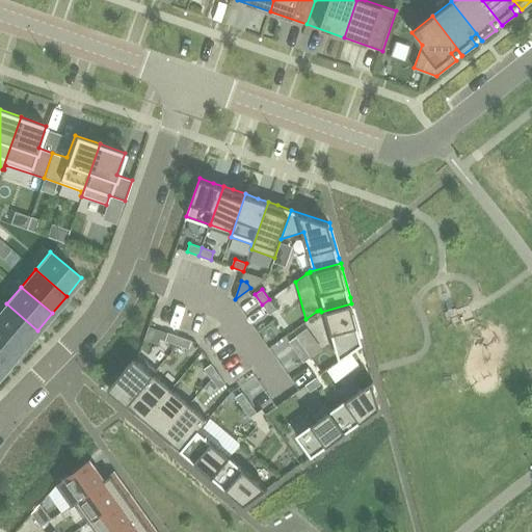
[(269,299),(262,304),(269,315),(276,310),(269,299)]
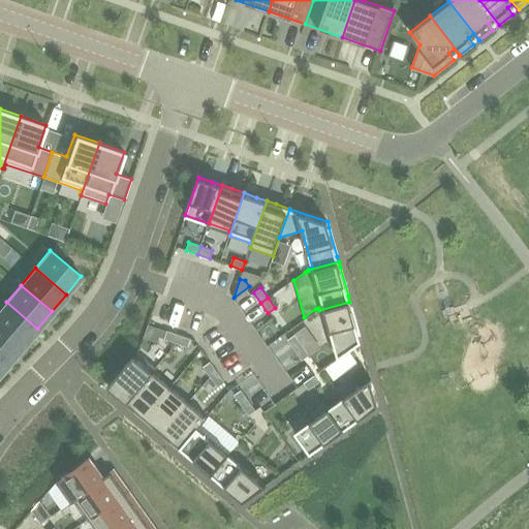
[(0,325),(23,345),(37,329),(6,302),(0,308),(0,325)]
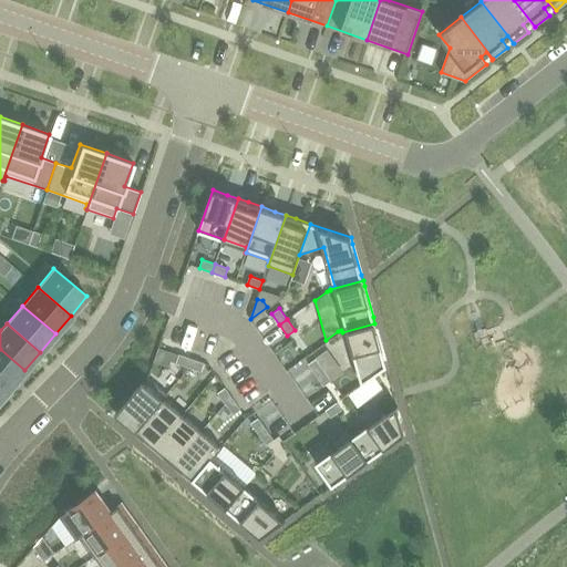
[(374,323),(342,332),(342,333),(348,332),(362,383),(387,367),(384,360),(377,328),(374,323)]
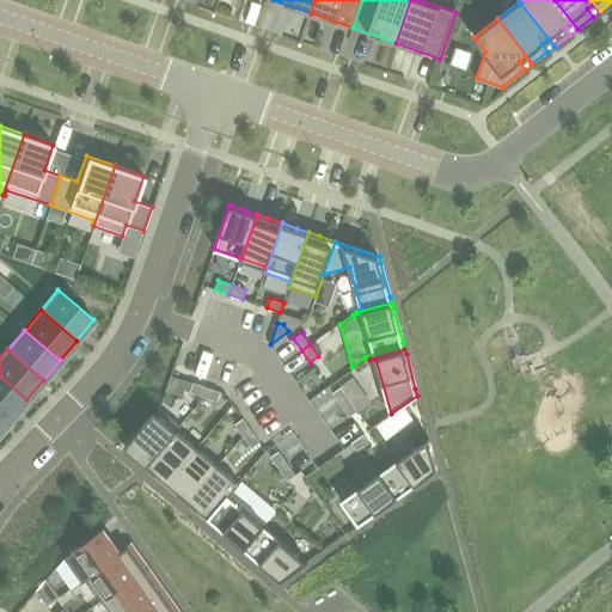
[(0,411),(10,420),(26,399),(0,377),(0,411)]
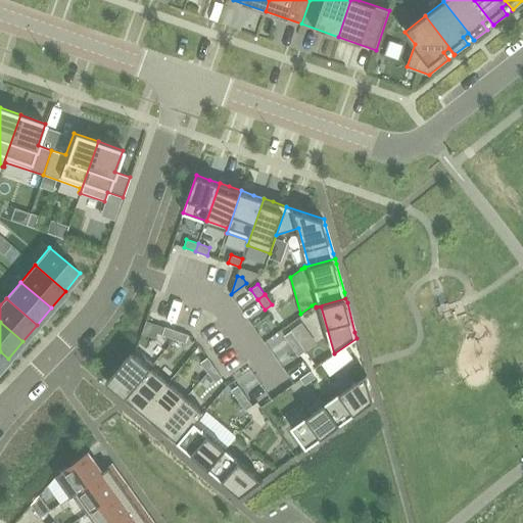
[(174,338),(177,331),(164,327),(162,334),(174,338)]
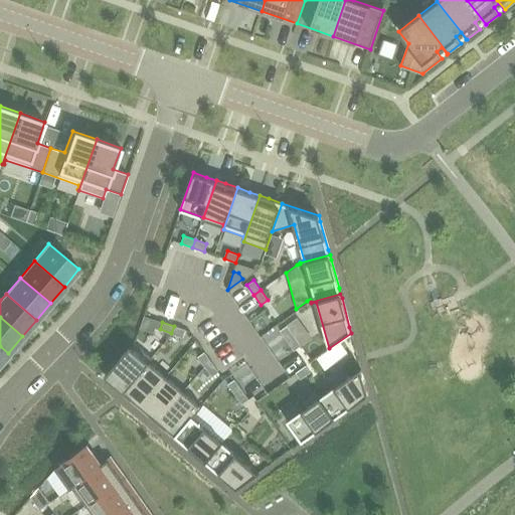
[(174,326),(171,333),(183,337),(185,330),(174,326)]
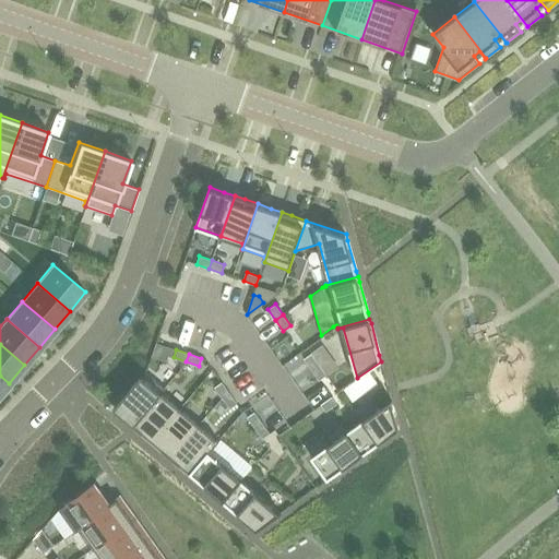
[(304,359),(311,369),(319,365),(311,354),(304,359)]
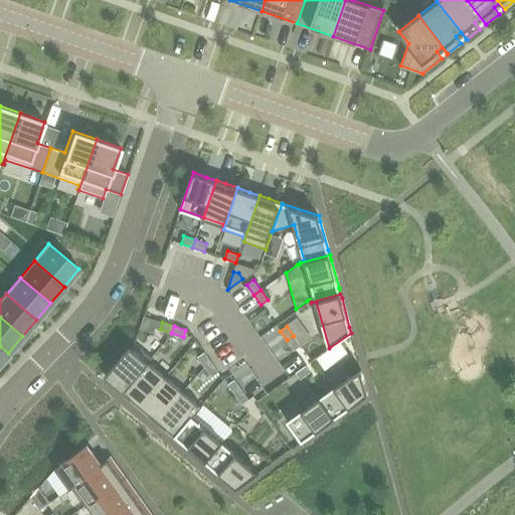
[(301,345),(294,336),(287,340),(294,350),(301,345)]
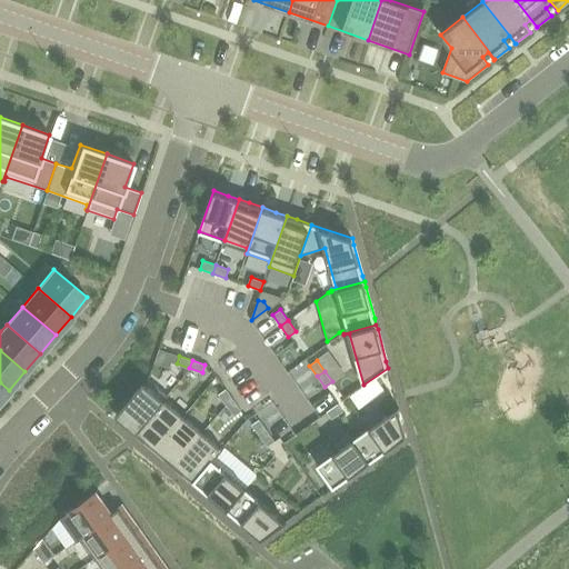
[(147,378),(116,416),(118,417),(126,425),(136,433),(168,396),(147,378)]
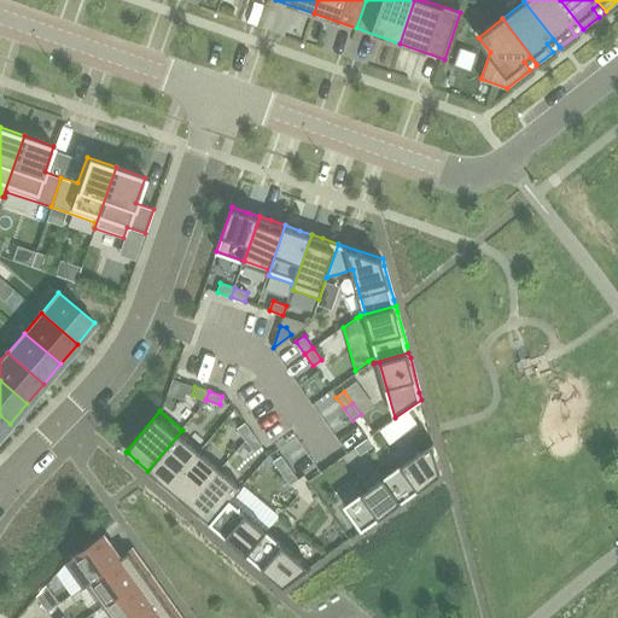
[(237,429),(245,439),(254,435),(245,423),(237,429)]
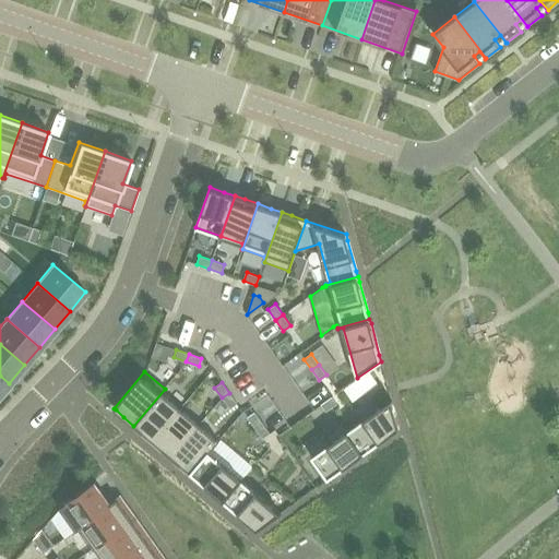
[(165,389),(133,426),(142,433),(143,432),(152,440),(153,441),(180,408),(162,393),(165,389)]
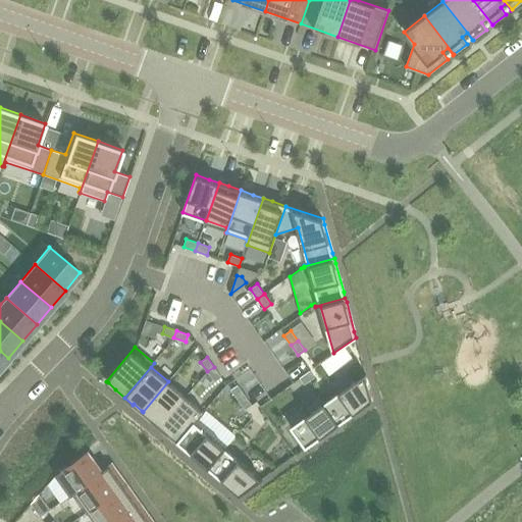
[(214,367),(207,371),(214,381),(221,376),(214,367)]
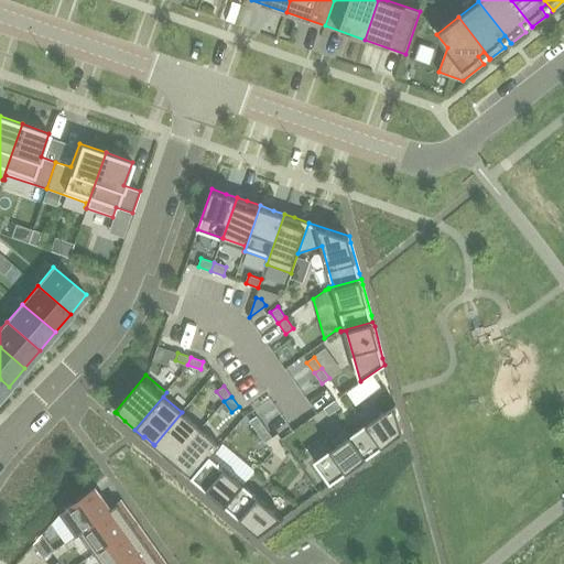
[(334,400),(323,408),(328,415),(339,408),(334,400)]
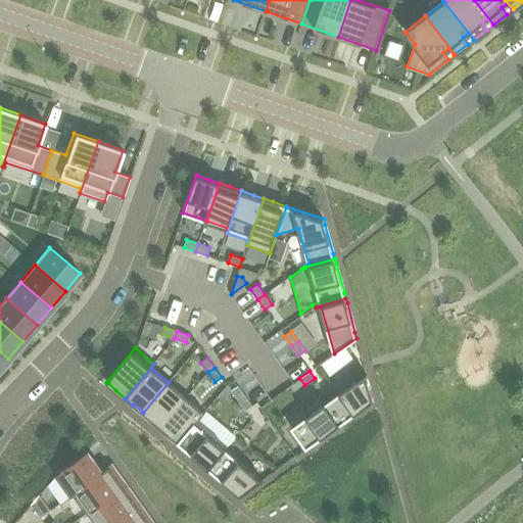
[(320,394),(320,395),(340,424),(344,421),(369,403),(374,400),(367,374),(366,374),(326,402),(320,394)]
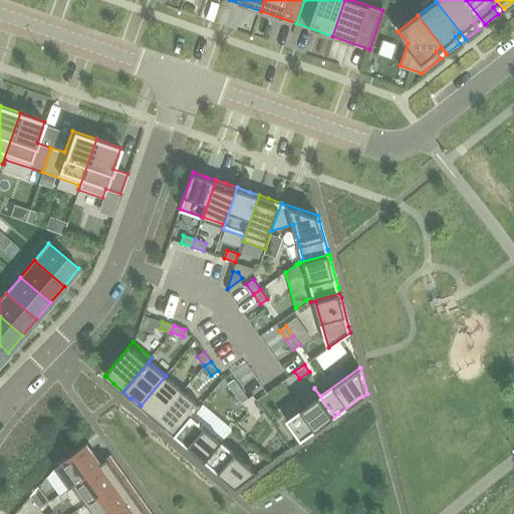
[(166,375),(141,406),(149,413),(149,414),(158,421),(183,391),(166,375)]
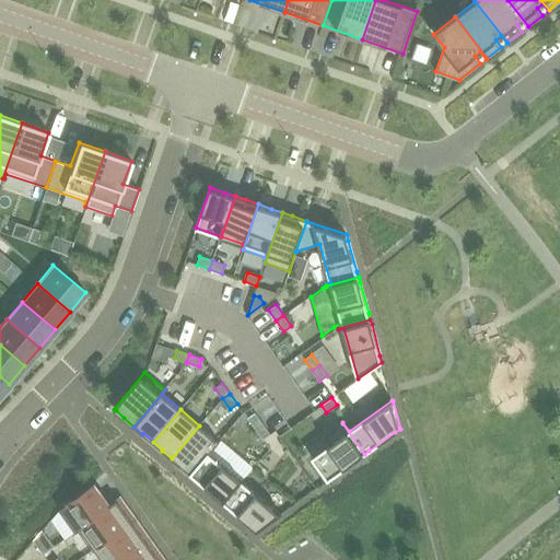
[(247,418),(255,429),(263,423),(255,412),(247,418)]
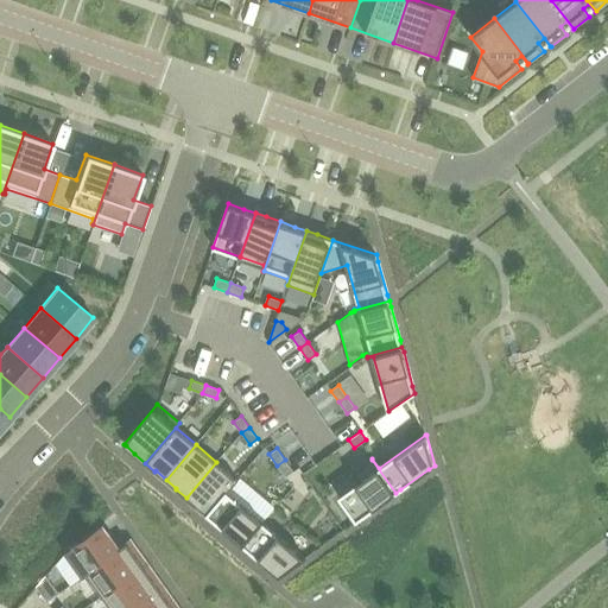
[(285,460),(277,466),(285,477),(293,472),(285,460)]
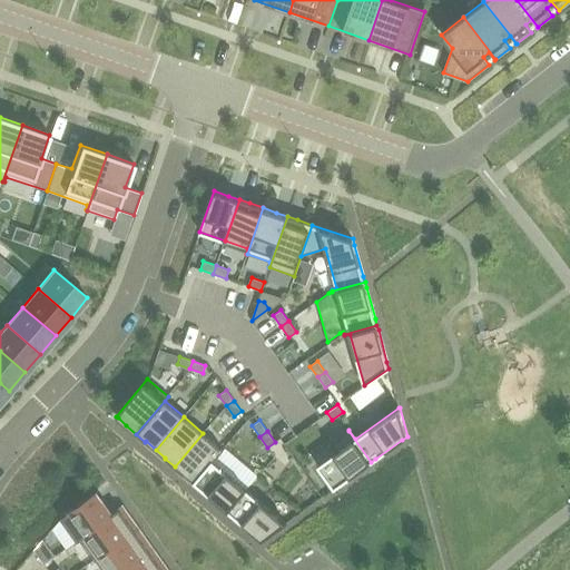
[(336,452),(317,465),(334,489),(340,485),(366,465),(371,462),(349,431),(330,444),(336,452)]
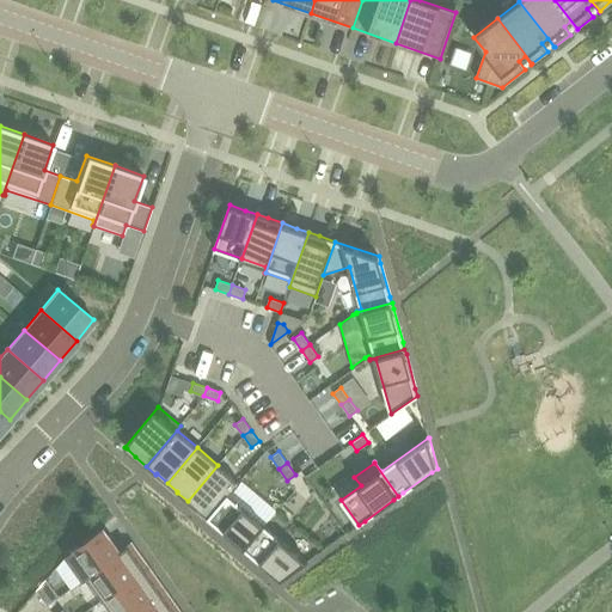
[(218,465),(188,501),(197,509),(208,518),(239,483),(218,465)]
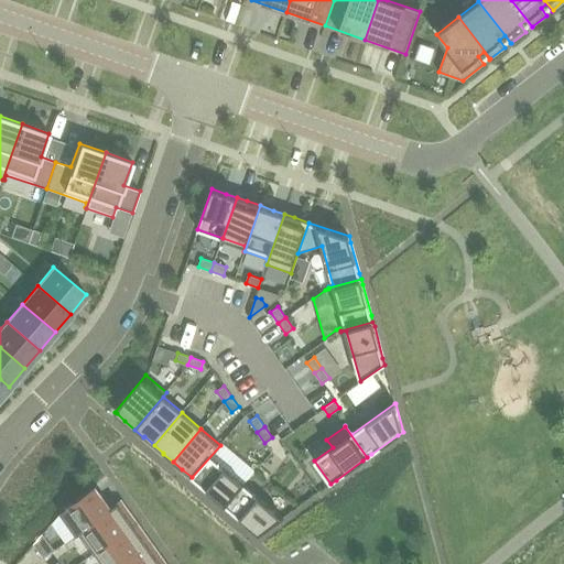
[(220,445),(192,477),(196,481),(221,502),(226,506),(245,485),(212,456),(220,445)]
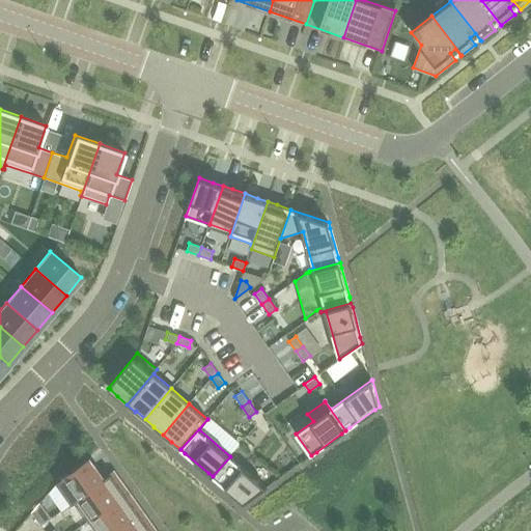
[(230,456),(213,476),(217,480),(240,500),(245,503),(267,487),(230,456)]
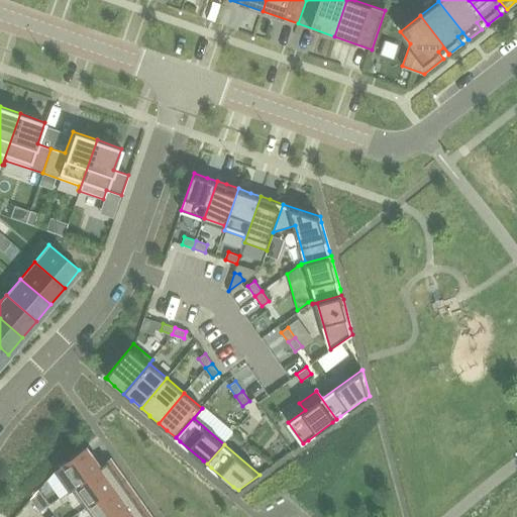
[(56,470),(70,491),(109,462),(108,461),(101,467),(88,447),(69,461),(69,460),(56,470)]
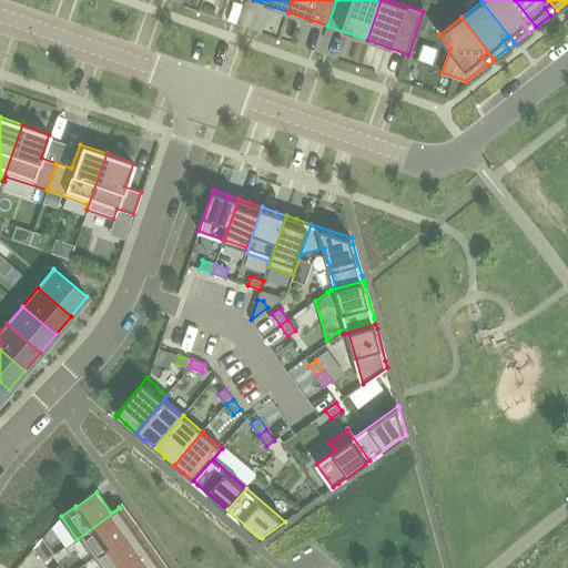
[(120,508),(77,539),(78,539),(80,537),(94,557),(134,528),(120,508)]
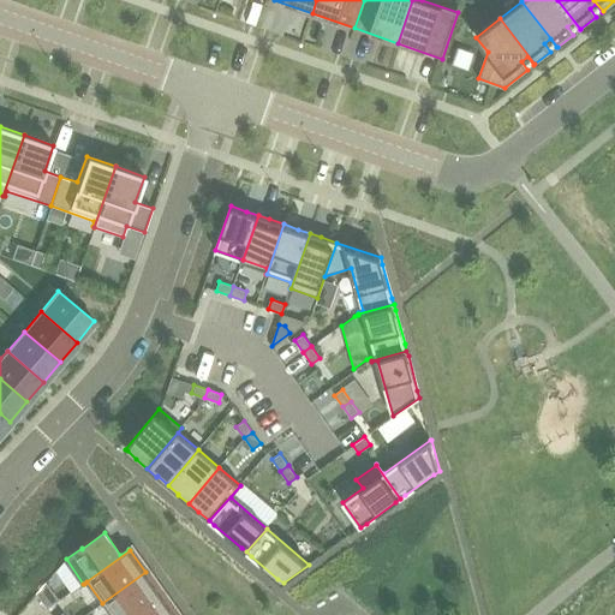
[(132,614),(161,595),(145,572),(102,603),(111,614),(132,614)]
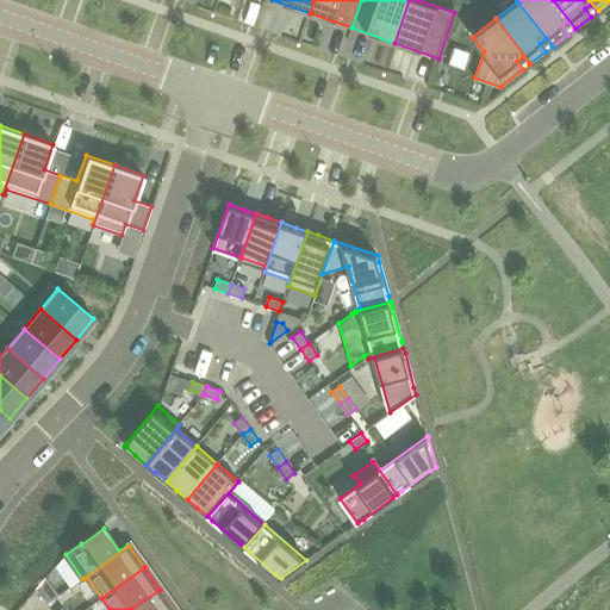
[(54,587),(42,596),(48,604),(58,596),(54,587)]
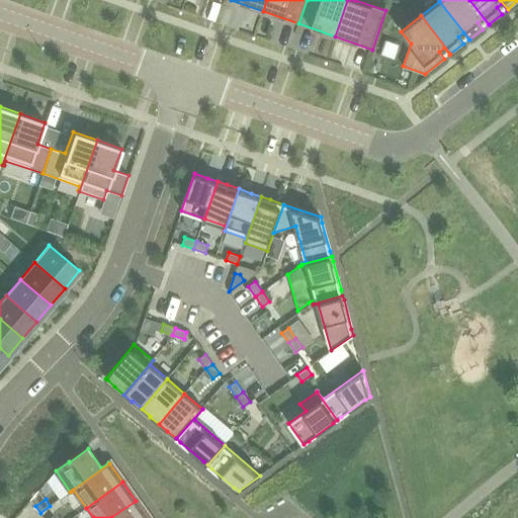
[(111,517),(148,517),(136,501),(111,517)]
